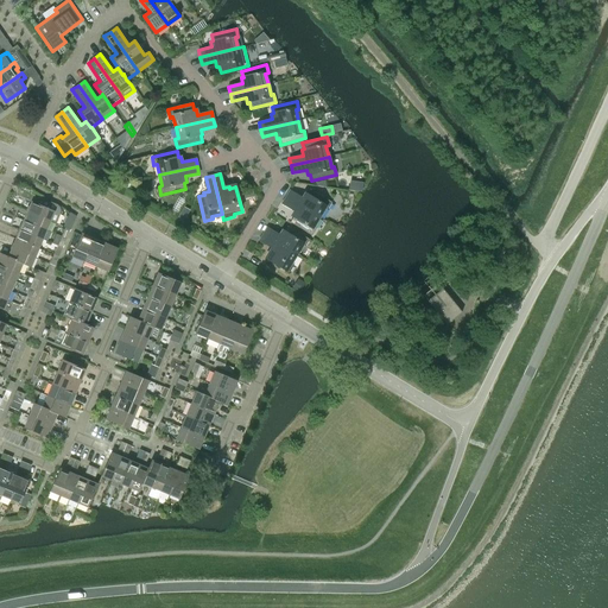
[(121,177),(119,182),(127,187),(131,182),(121,177)]
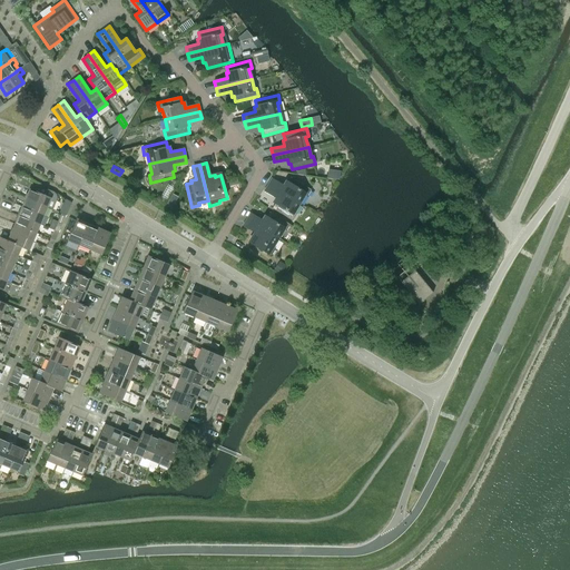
[(272,179),(268,185),(300,204),(304,195),(307,196),(311,190),(291,177),(287,183),(286,182),(283,186),(272,179)]
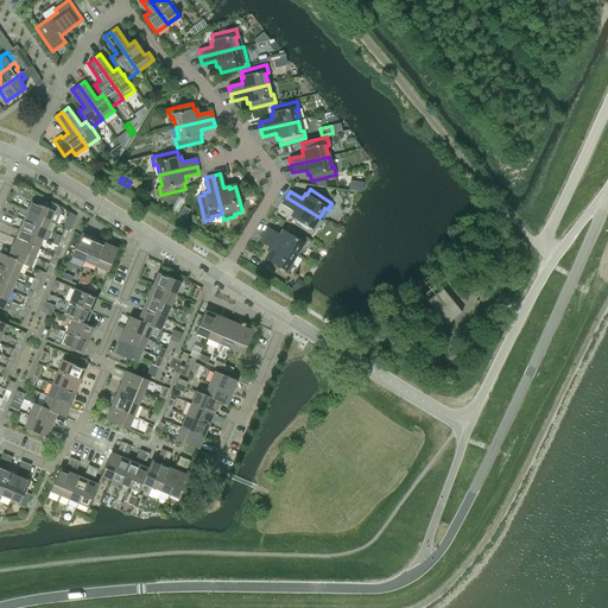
[(31,202),(27,211),(50,221),(56,223),(59,214),(61,211),(59,209),(58,207),(57,206),(31,194),(27,201),(31,202)]
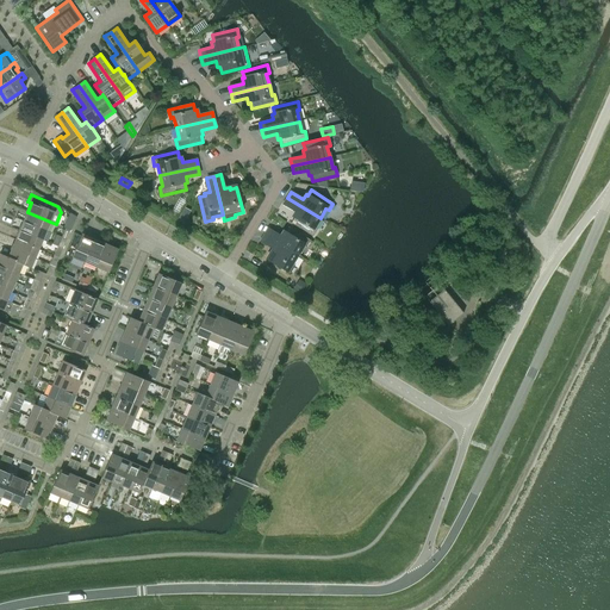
[(315,228),(321,218),(287,198),(282,204),(296,211),(292,217),(294,218),(291,223),(312,236),(317,229),(315,228)]
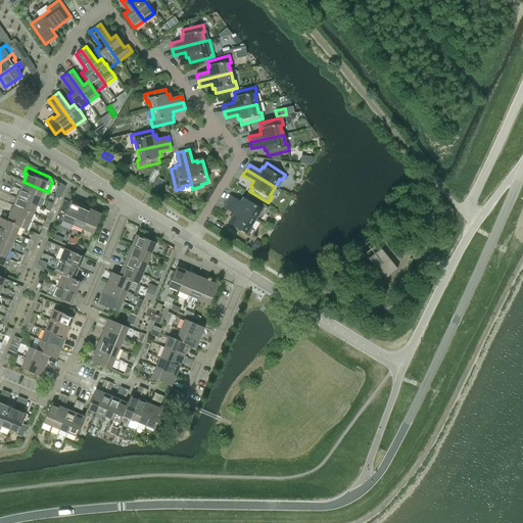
[(43,190),(24,182),(20,190),(40,198),(43,190)]
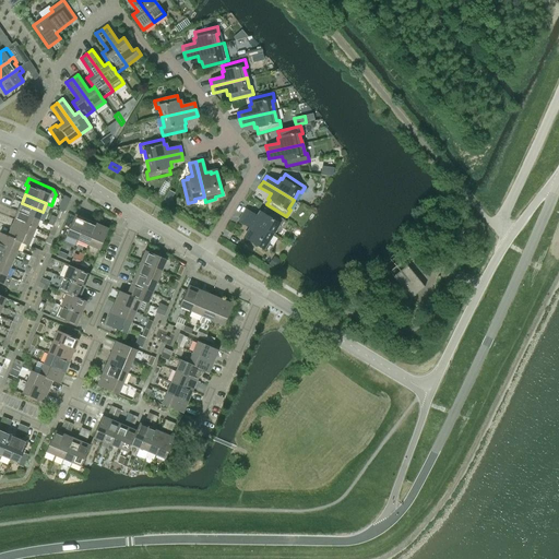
[(22,203),(18,211),(39,221),(43,212),(22,203)]
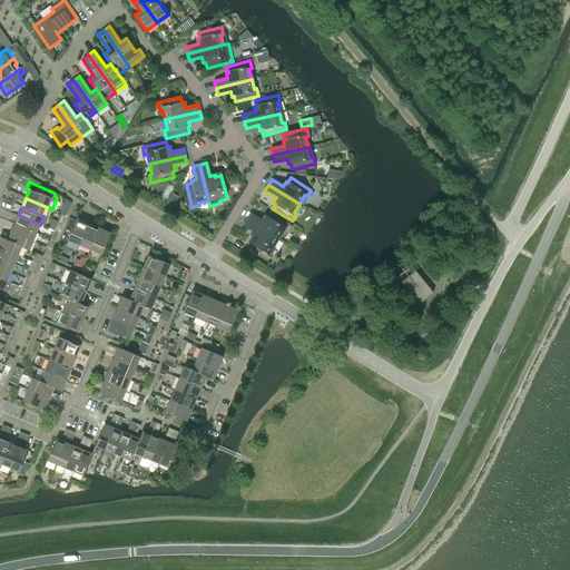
[(251,214),(246,219),(277,238),(283,229),(285,232),(290,225),(269,212),(266,217),(264,216),(262,220),(251,214)]
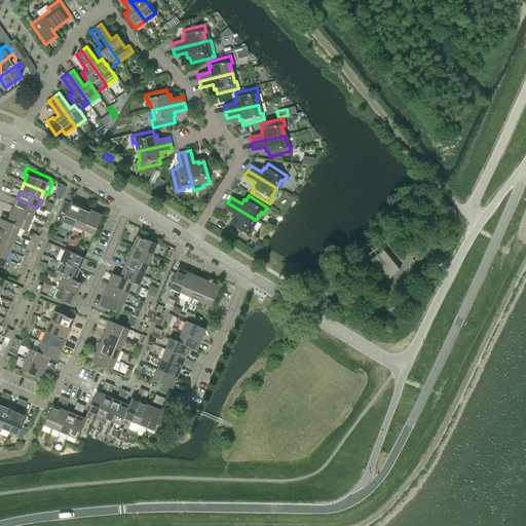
[(37,208),(16,198),(13,207),(33,215),(37,208)]
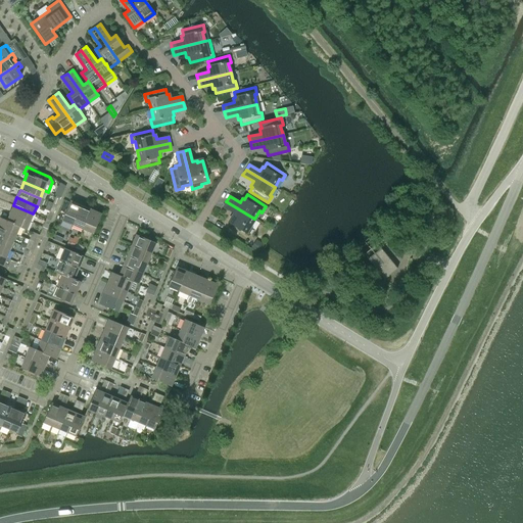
[(72,225),(81,205),(69,201),(61,221),(72,225)]
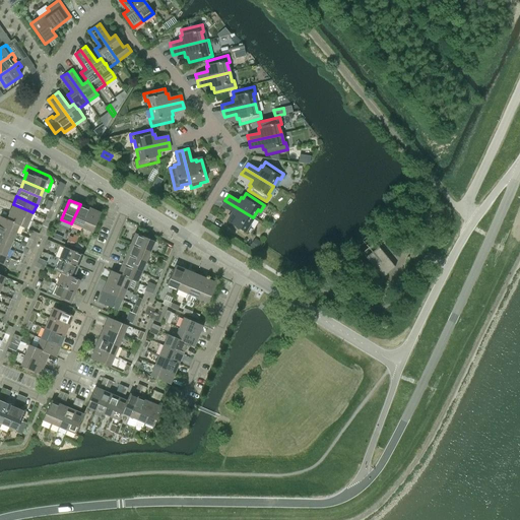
[(249,225),(253,217),(224,200),(221,205),(232,212),(230,216),(232,217),(229,221),(247,233),(251,226),(249,225)]
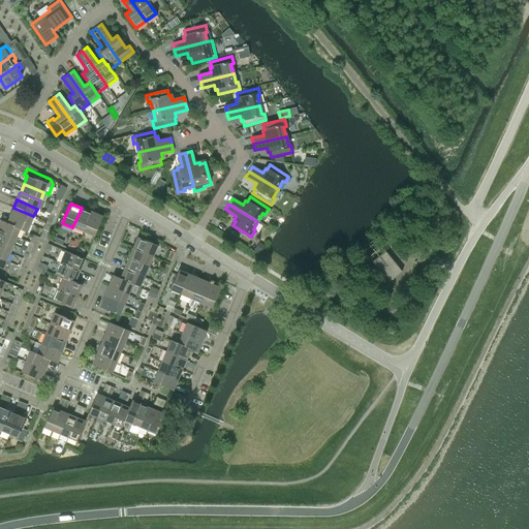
[(13,208),(10,216),(30,224),(33,216),(13,208)]
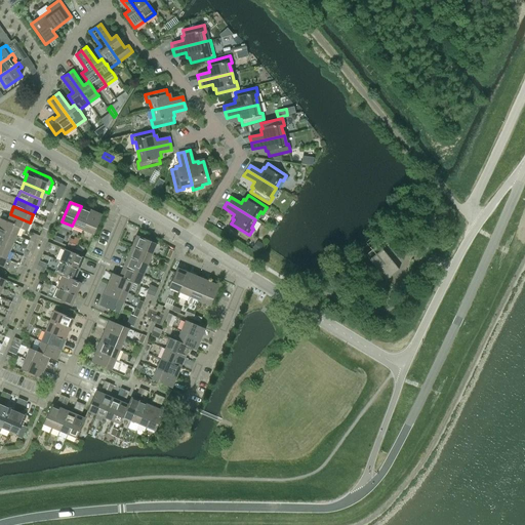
[(82,231),(91,210),(81,206),(72,226),(82,231)]
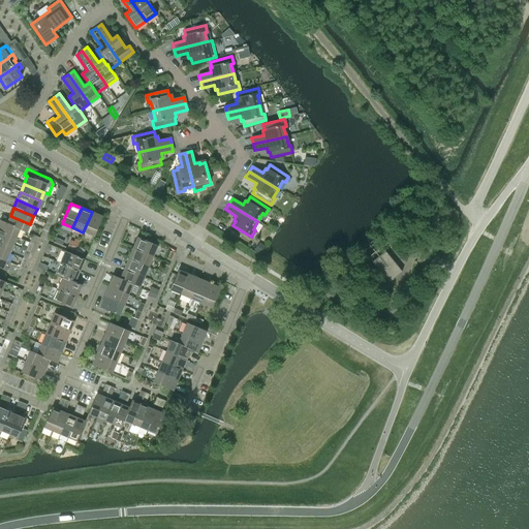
[(92,212),(83,232),(94,237),(102,217),(92,212)]
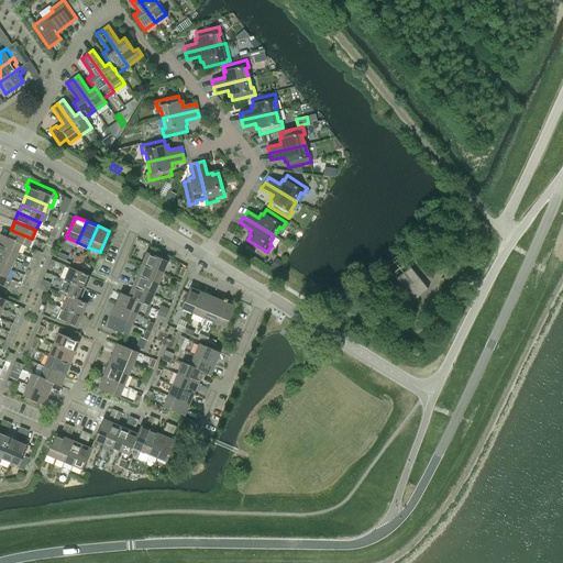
[(11,230),(8,238),(7,239),(21,244),(29,247),(32,239),(11,230)]
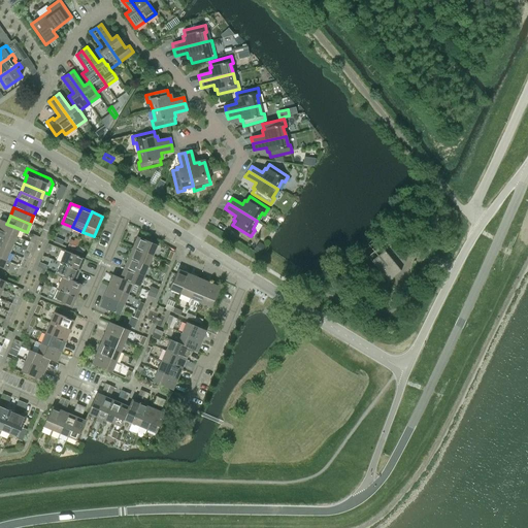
[(0,229),(17,237),(20,229),(6,224),(7,223),(0,220),(0,229)]
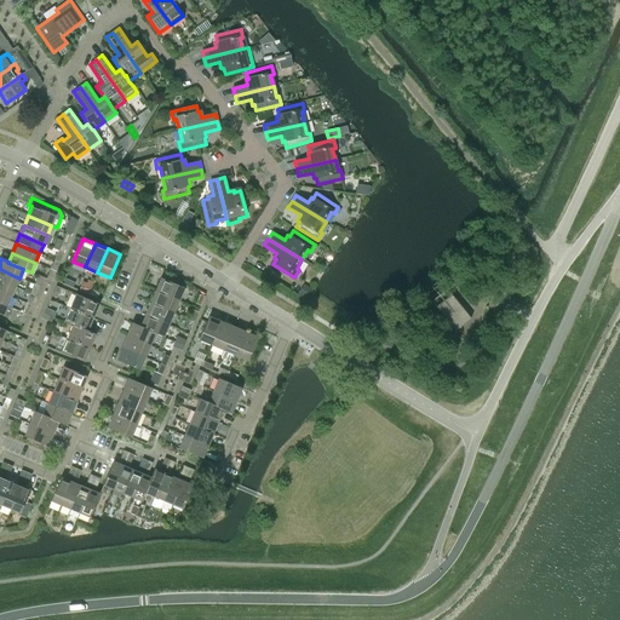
[(0,281),(15,287),(19,279),(0,269),(0,281)]
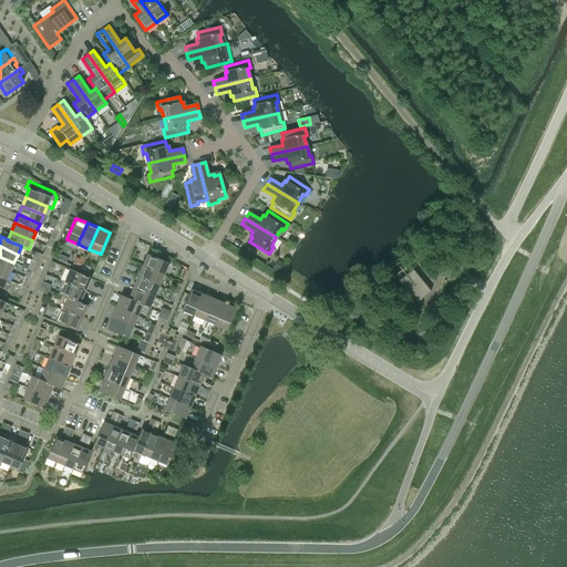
[(147,255),(142,266),(164,275),(168,264),(147,255)]
